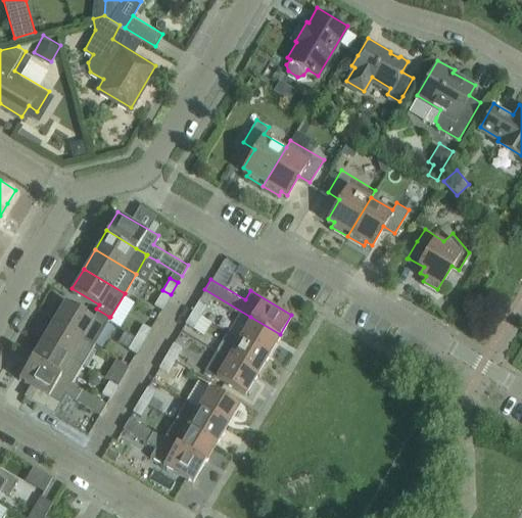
[(162,307),(171,294),(162,290),(155,302),(162,307)]
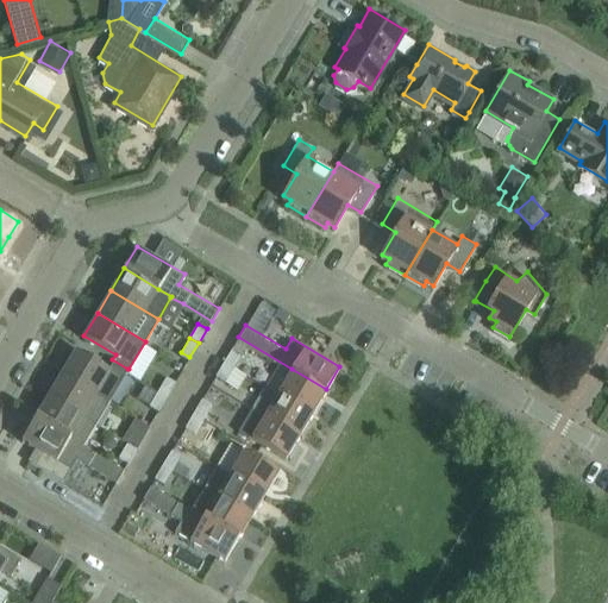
[(234,364),(243,351),(233,345),(225,359),(234,364)]
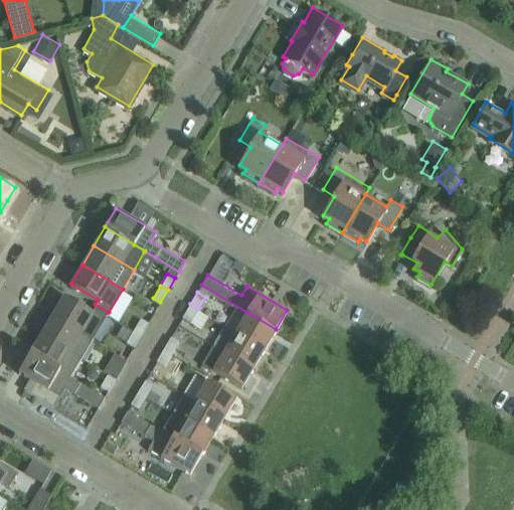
[(108,312),(95,304),(92,310),(64,295),(53,314),(93,337),(108,312)]
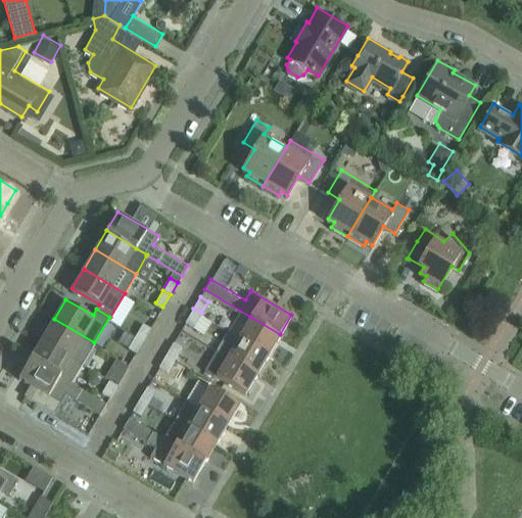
[(194,325),(201,313),(193,309),(186,321),(194,325)]
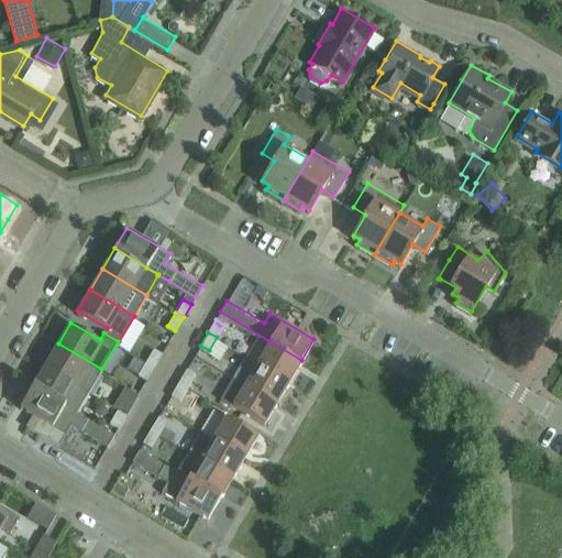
[(289,381),(301,360),(270,341),(270,342),(259,362),(289,381)]
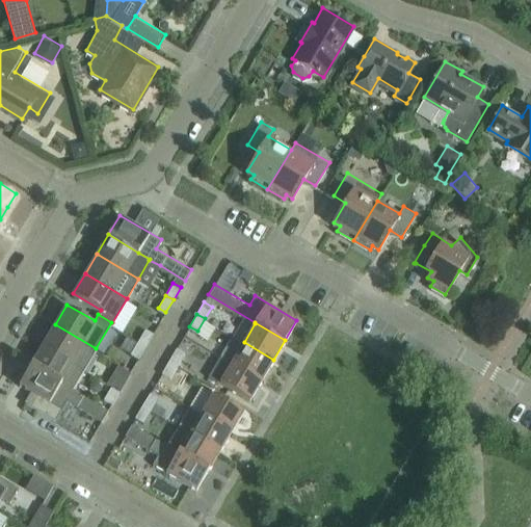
[(55,324),(44,343),(73,361),(84,368),(96,348),(55,324)]
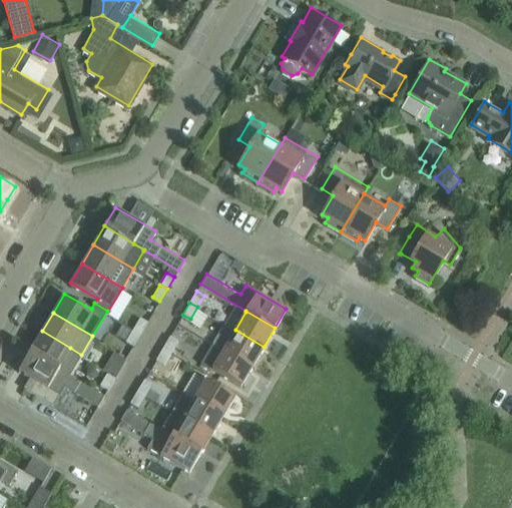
[(141,332),(148,320),(140,315),(133,328),(141,332)]
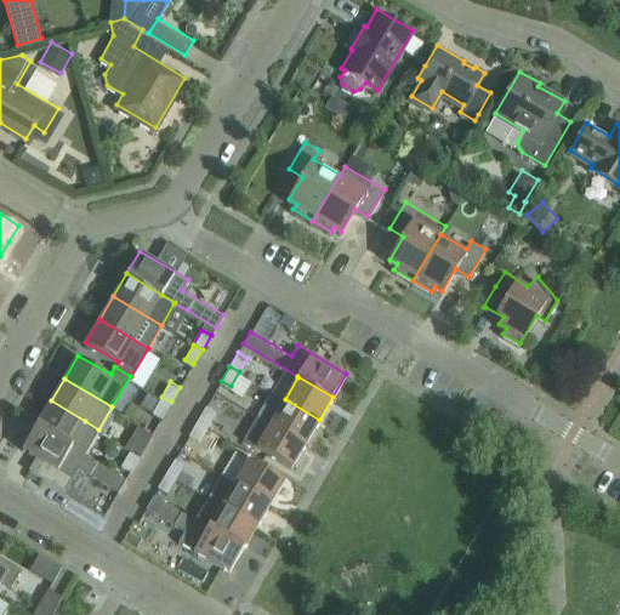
[(284,400),(271,392),(257,414),(306,442),(319,420),(285,399),(284,400)]
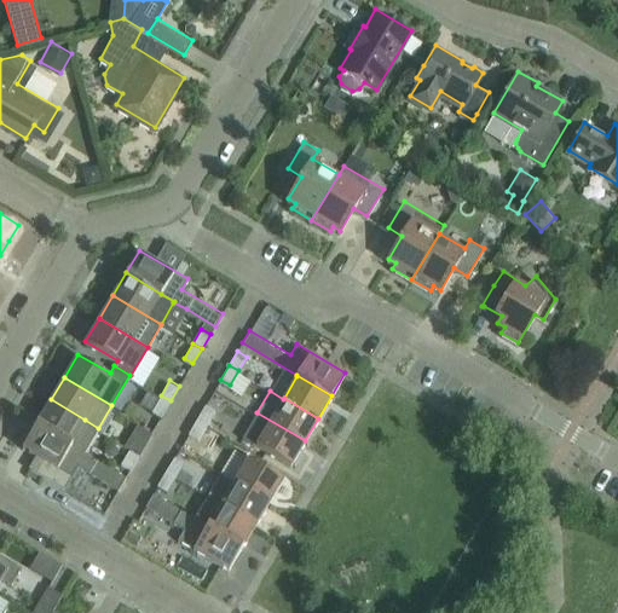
[(162,415),(171,400),(161,395),(152,410),(162,415)]
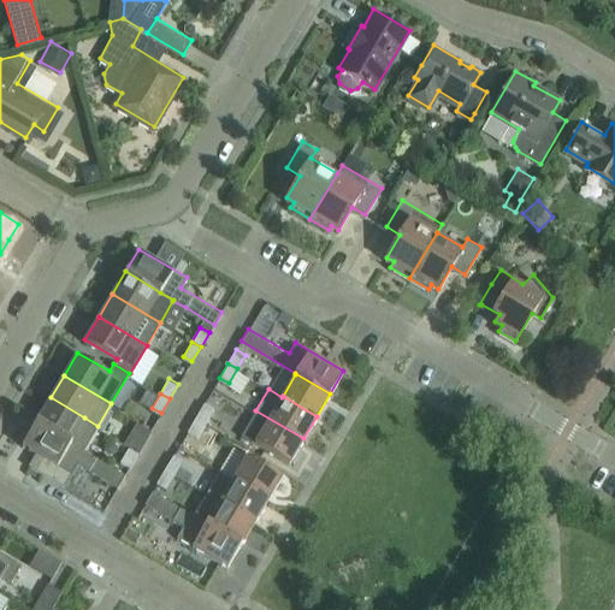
[(84,448),(98,426),(84,418),(51,397),(36,420),(71,440),(84,448)]
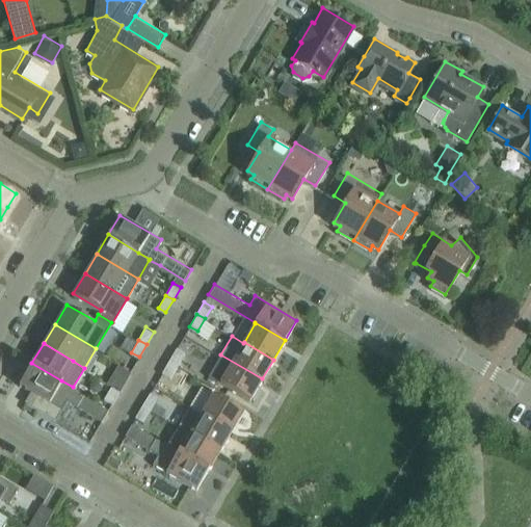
[(178,363),(185,350),(177,346),(169,359),(178,363)]
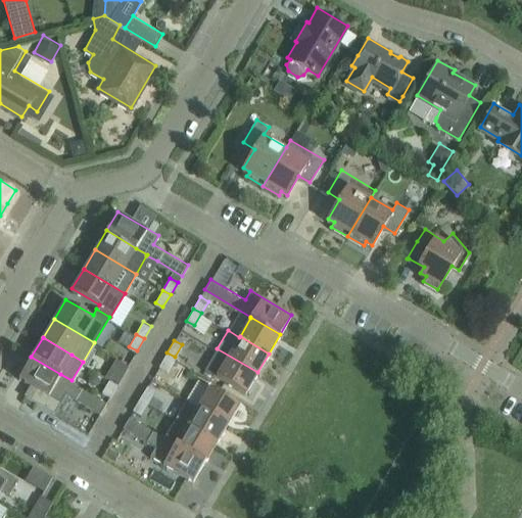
[(245,391),(257,372),(217,348),(205,368),(245,391)]
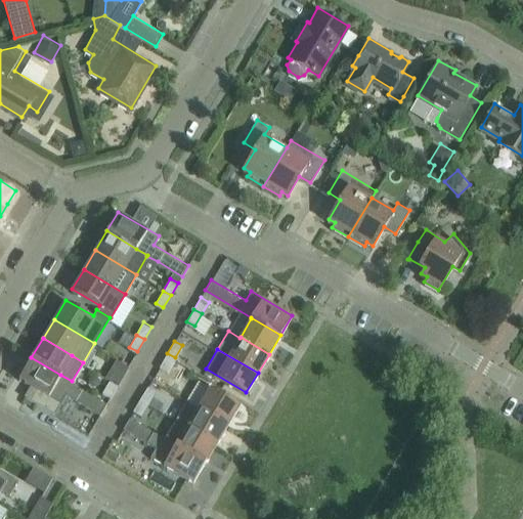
[(168,370),(175,357),(167,353),(160,365),(168,370)]
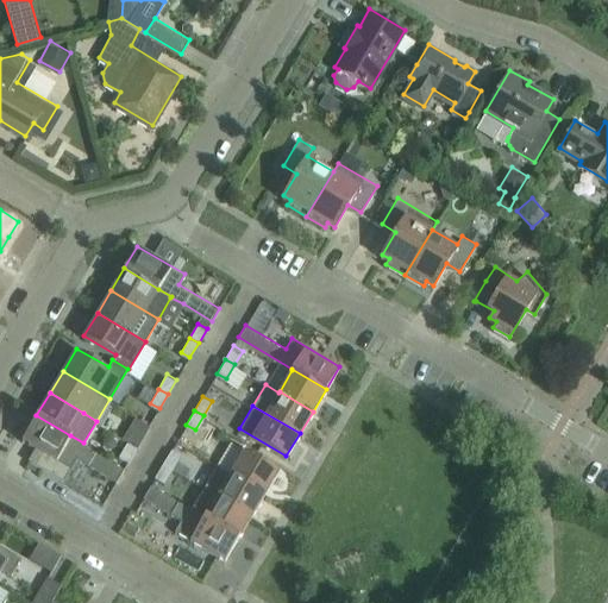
[(76,456),(117,479),(124,468),(83,443),(70,435),(36,415),(23,438),(37,446),(30,459),(63,478),(76,456)]
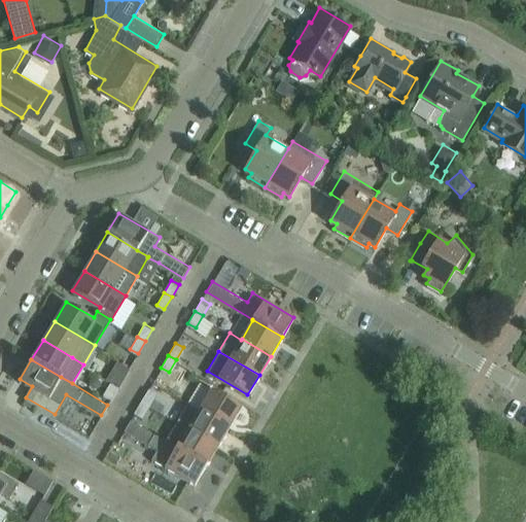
[(108,379),(111,381),(118,385),(124,378),(113,371),(108,379)]
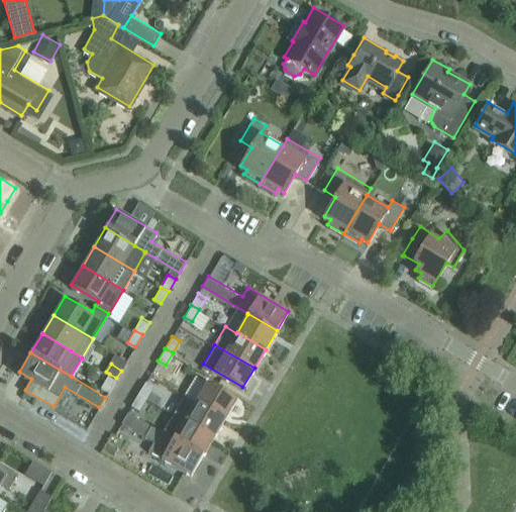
[(109,390),(116,378),(109,374),(101,386),(109,390)]
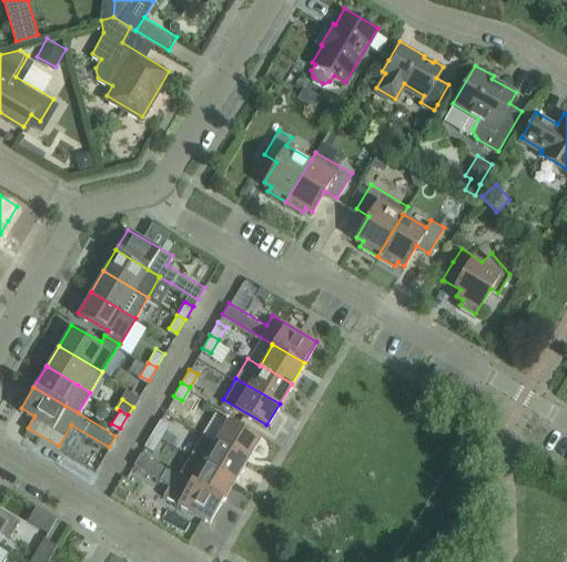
[(161,436),(170,422),(161,417),(153,430),(161,436)]
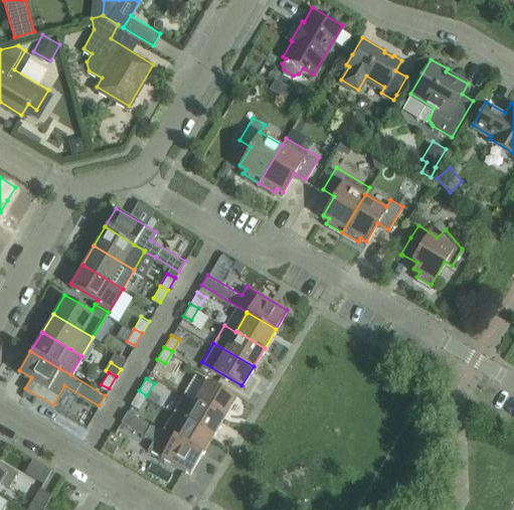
[(224,415),(235,396),(207,379),(196,398),(224,415)]
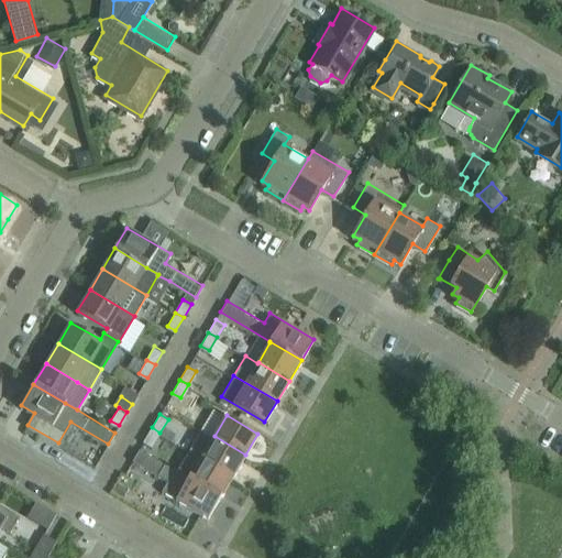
[(152,446),(160,433),(152,427),(143,440),(152,446)]
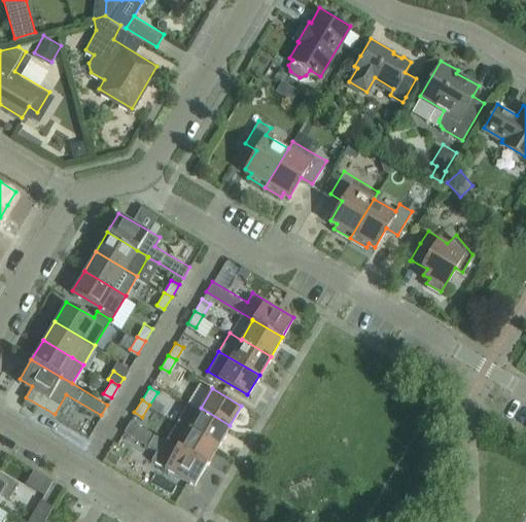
[(218,444),(230,425),(201,408),(188,402),(177,420),(218,444)]
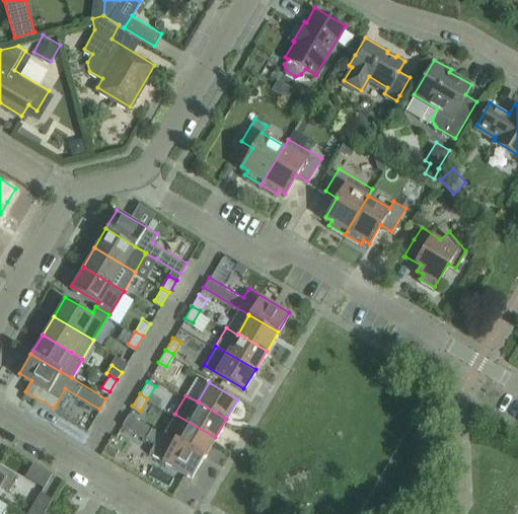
[(192,475),(204,456),(163,433),(129,412),(123,422),(155,442),(149,450),(192,475)]
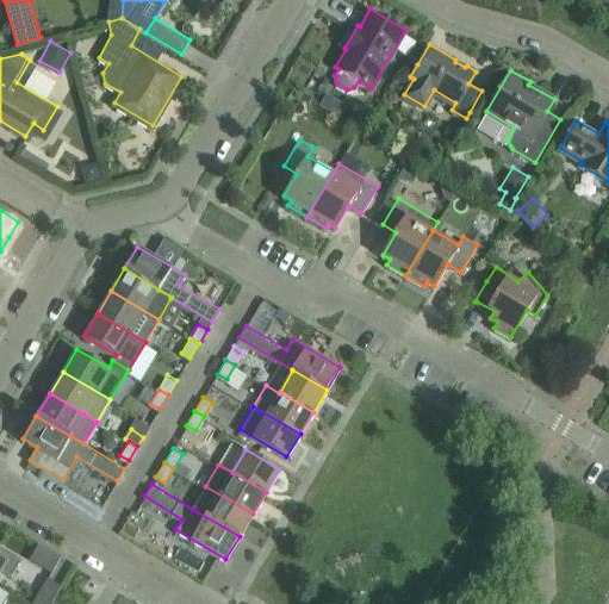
[(240,536),(253,514),(205,486),(192,509),(240,536)]
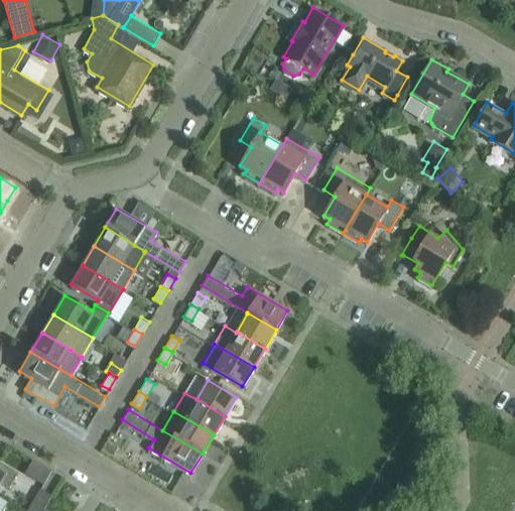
[(0,482),(2,480),(11,486),(19,472),(0,461),(0,482)]
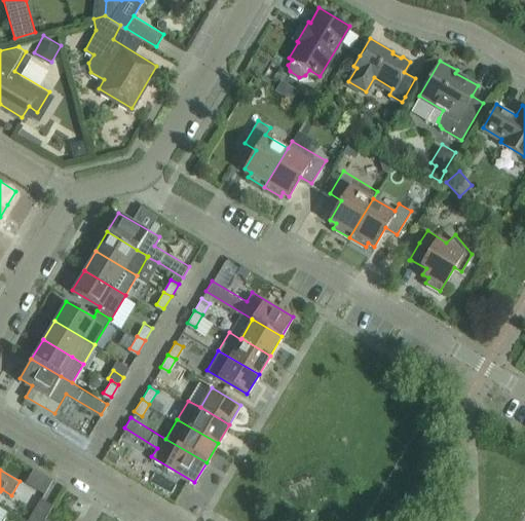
[(29,520),(42,520),(45,516),(53,504),(41,495),(27,520),(29,520)]
